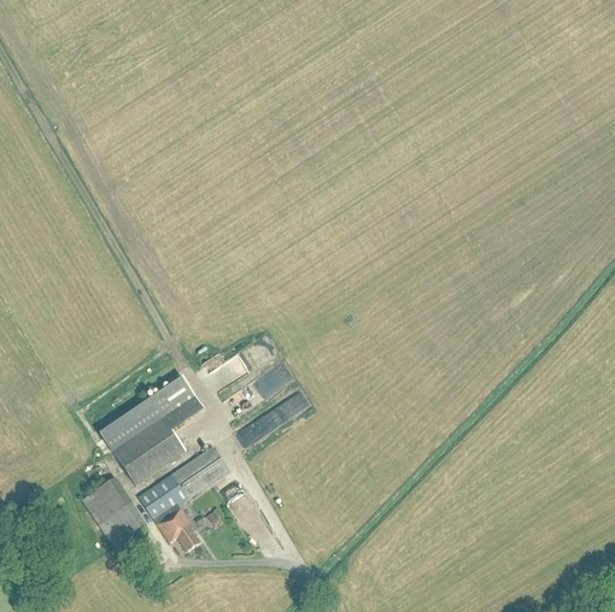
[(226,381),(273,353),(270,349),(282,342),(276,331),(217,368),(226,381)]
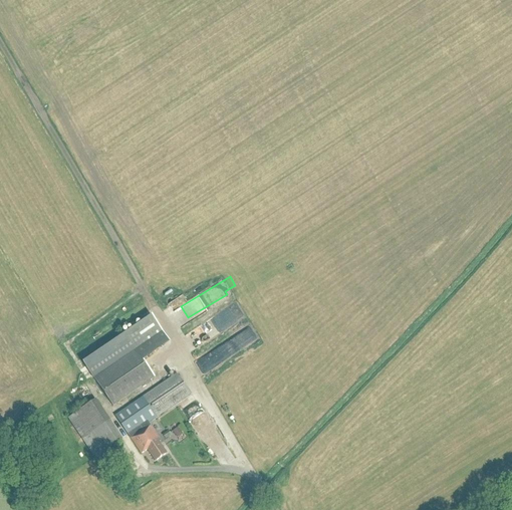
[(170,289),(180,284),(176,277),(167,282),(170,289)]
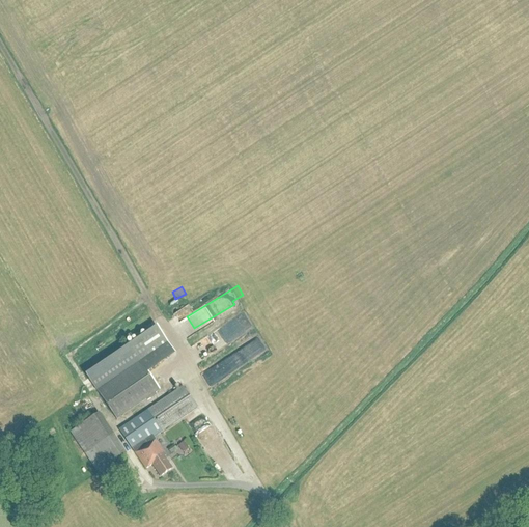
[(197,298),(182,305),(186,312),(201,304),(197,298)]
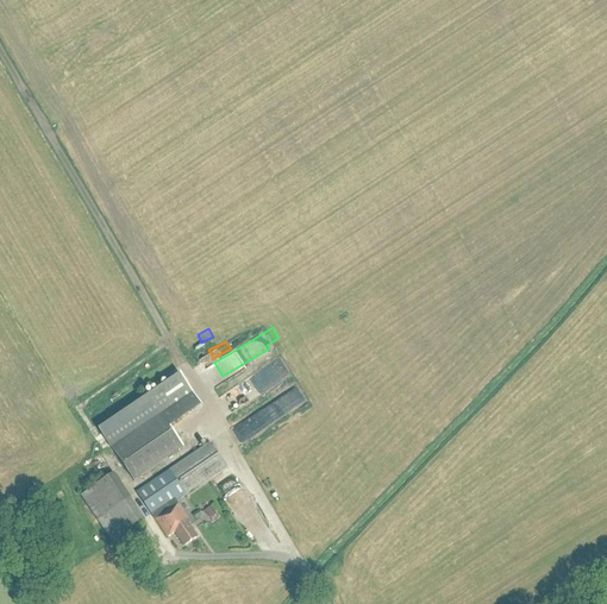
[(199,402),(177,370),(95,426),(131,478),(181,444),(168,423),(199,402)]
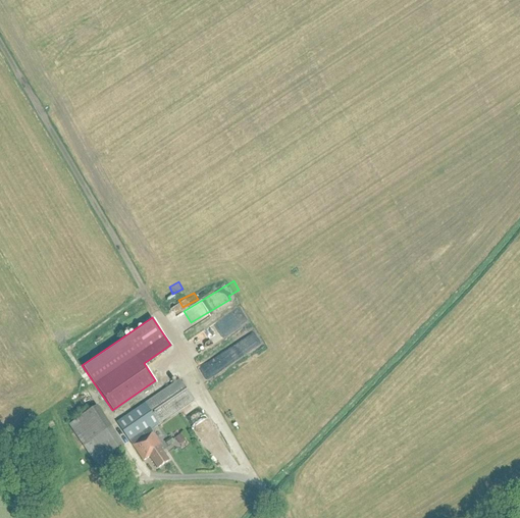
[(222,338),(231,333),(226,322),(218,326),(222,338)]
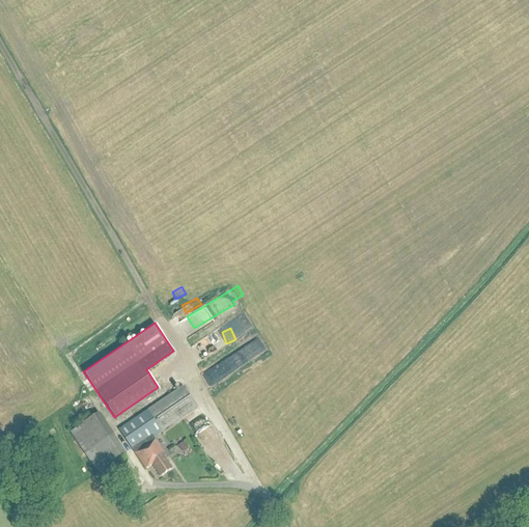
[(150,462),(158,473),(170,465),(162,452),(163,451),(152,436),(150,434),(194,404),(181,383),(116,425),(131,447),(132,447),(133,449),(144,466),(150,462)]
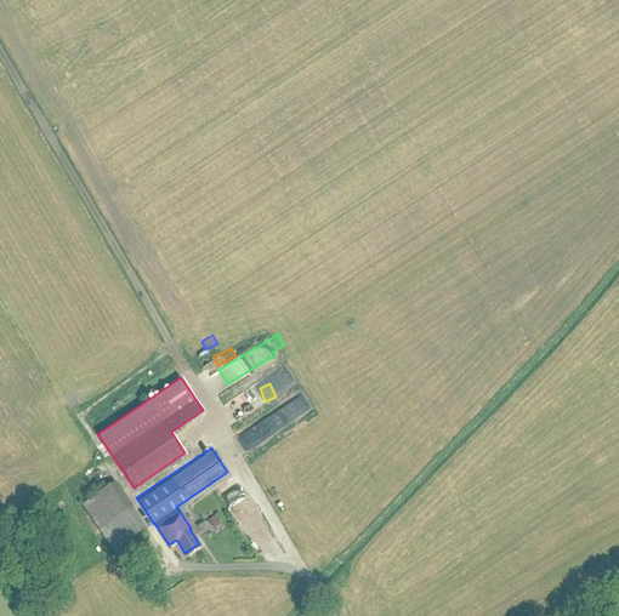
[(113,478),(89,495),(123,542),(146,528),(113,478)]
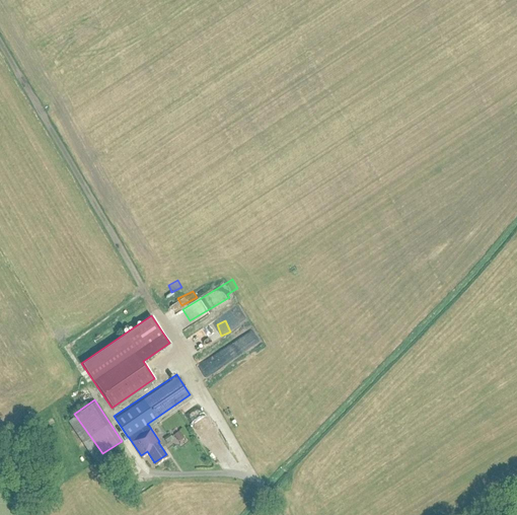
[(102,453),(74,414),(66,419),(98,466),(107,461),(102,453)]
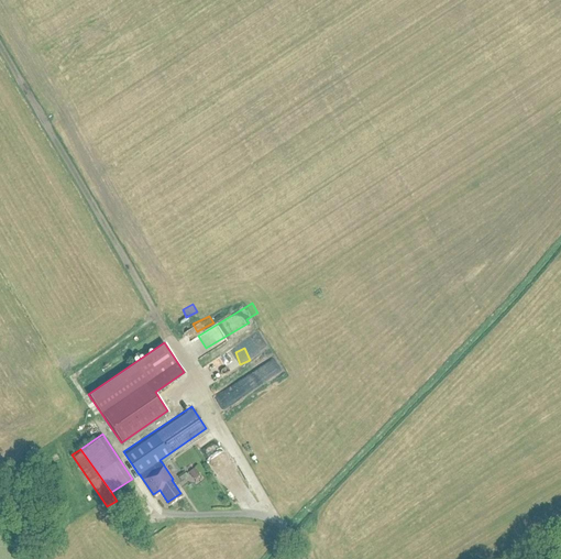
[(172,457),(164,459),(165,467),(173,464),(172,457)]
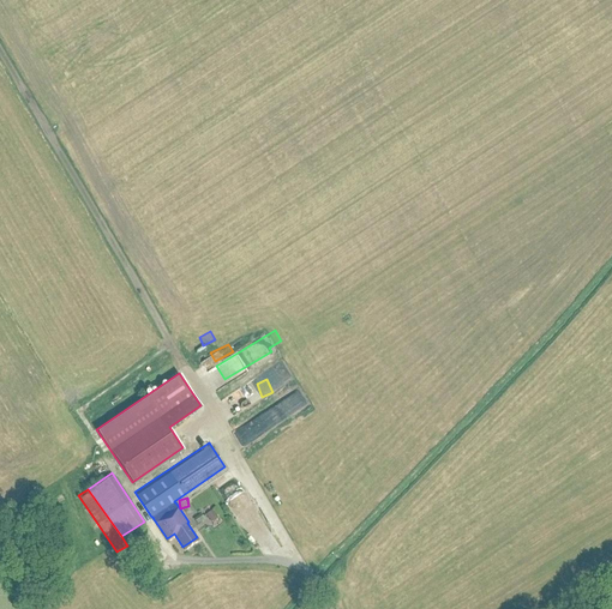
[(191,516),(195,522),(202,516),(198,511),(191,516)]
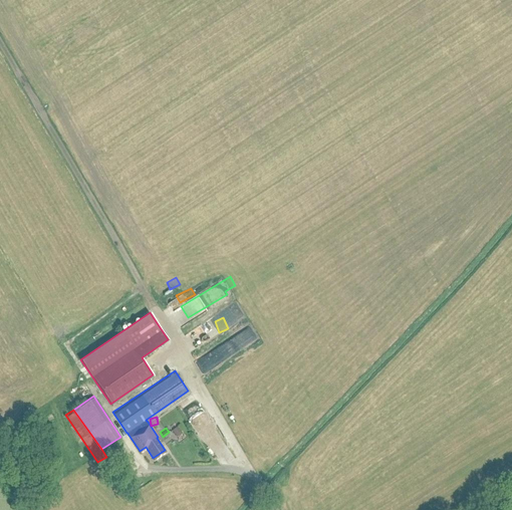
[(58,469),(51,452),(43,456),(50,472),(58,469)]
